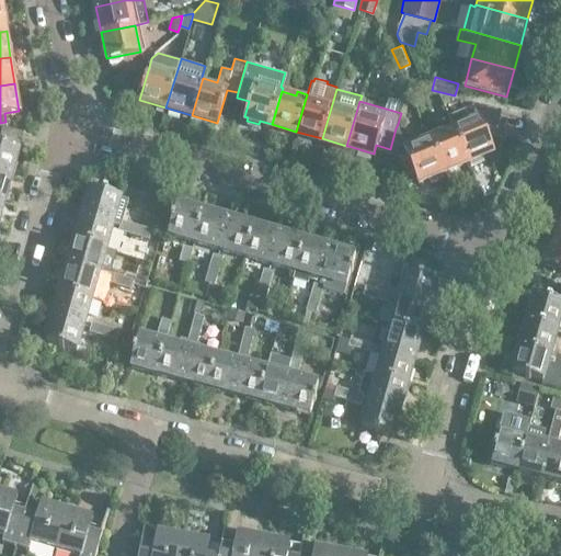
[(473,105),(448,115),(453,124),(467,160),(492,149),(487,136),(492,134),(489,125),(495,122),(499,108),(474,101),(473,105)]
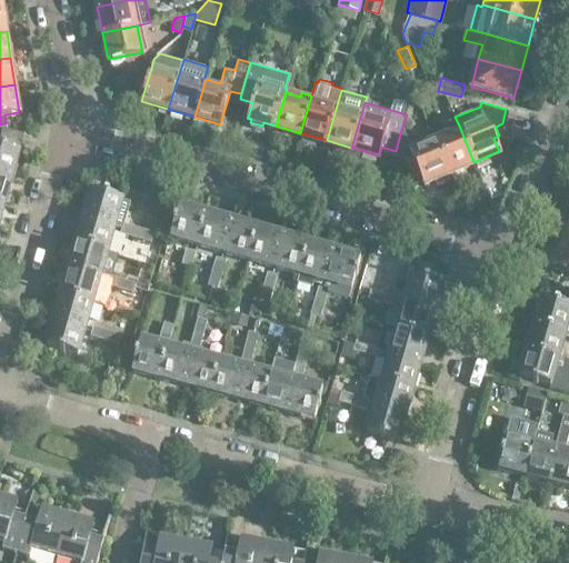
[(449,172),(436,140),(420,147),(418,142),(411,146),(403,126),(396,151),(395,154),(407,158),(412,171),(419,169),(425,182),(449,172)]
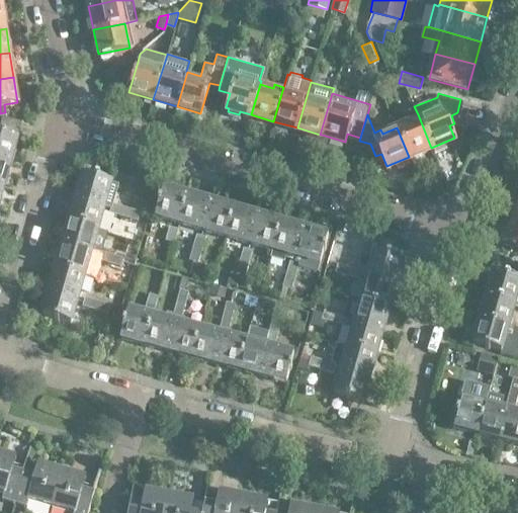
[(431,148),(418,114),(409,117),(411,121),(397,127),(409,157),(431,148)]
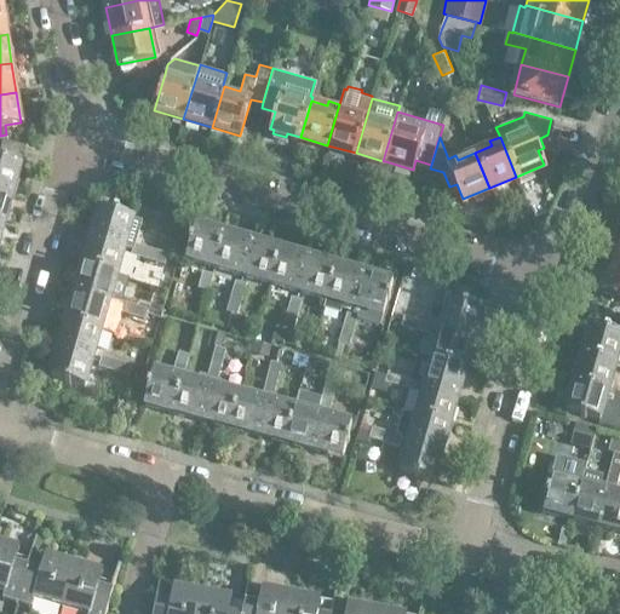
[(0,158),(0,189),(11,193),(19,164),(0,158)]
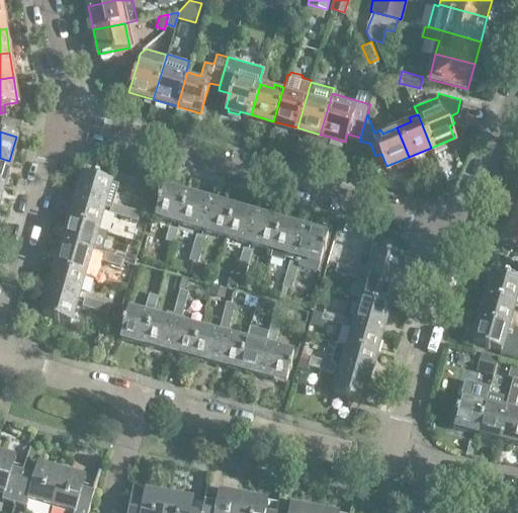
[(0,182),(3,184),(9,161),(0,158),(0,182)]
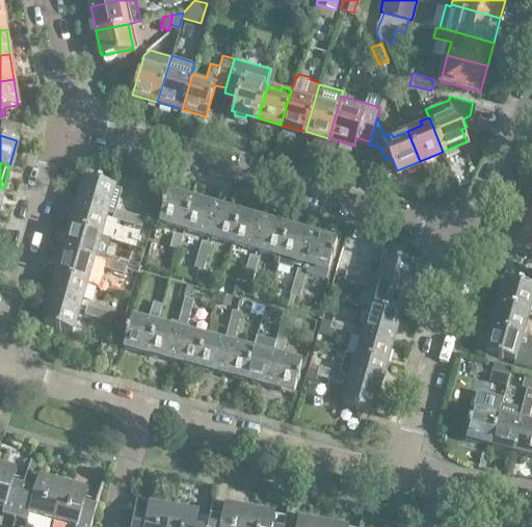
[(84,178),(77,203),(107,211),(114,186),(84,178)]
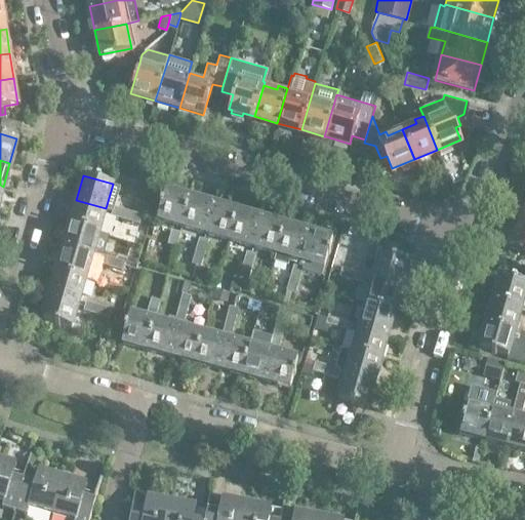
[(156,217),(180,225),(189,196),(164,189),(156,217)]
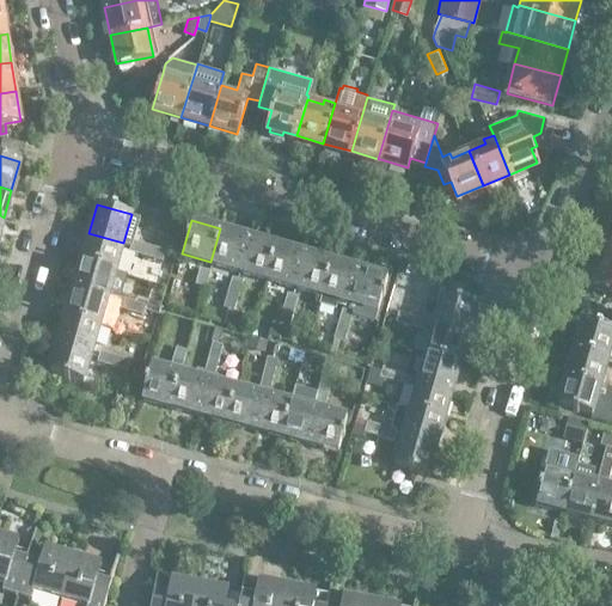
[(220,228),(210,262),(238,270),(248,237),(220,228)]
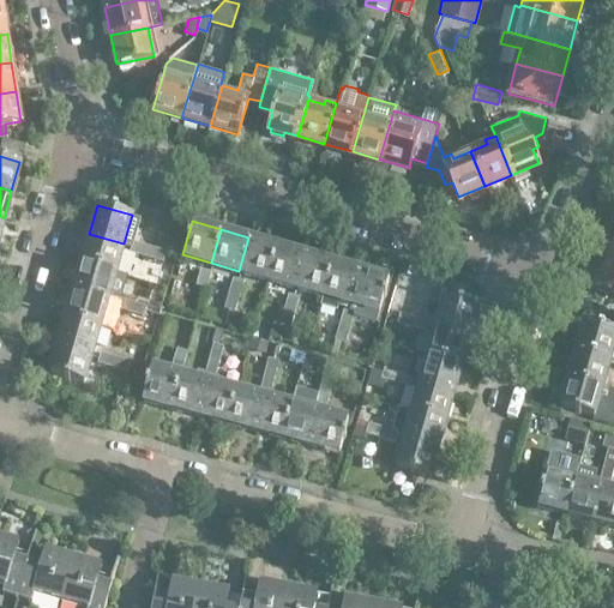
[(89,234),(82,262),(115,271),(124,244),(89,234)]
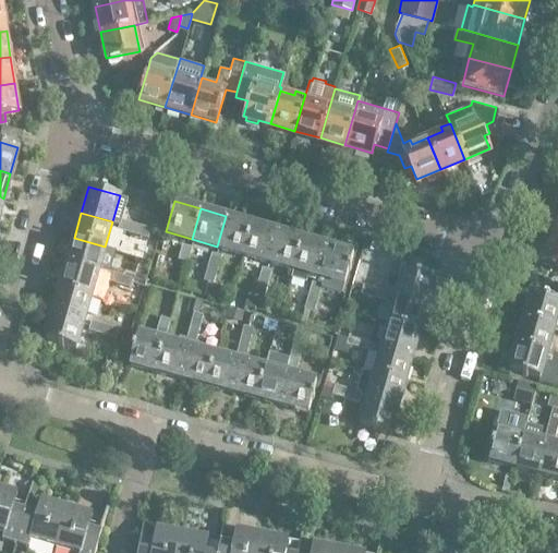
[(226,216),(217,247),(242,254),(251,223),(226,216)]
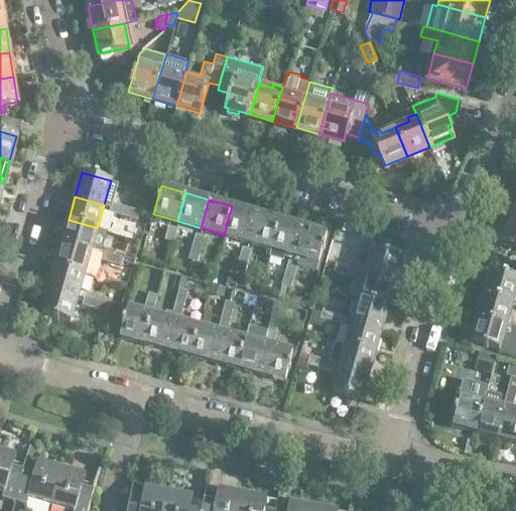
[(112,201),(109,210),(123,214),(126,205),(112,201)]
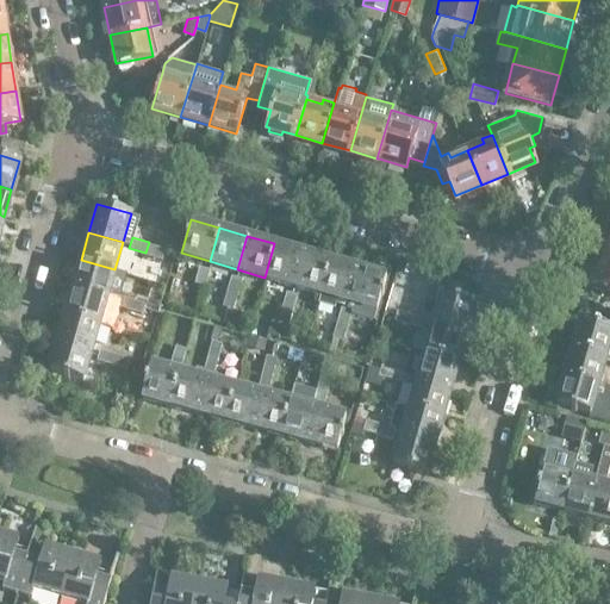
[(163,247),(149,242),(145,253),(161,256),(163,247)]
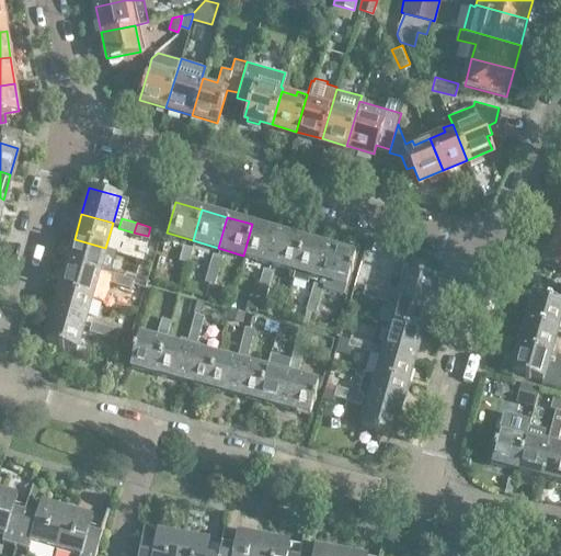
[(252,224),(243,256),(268,263),(277,231),(252,224)]
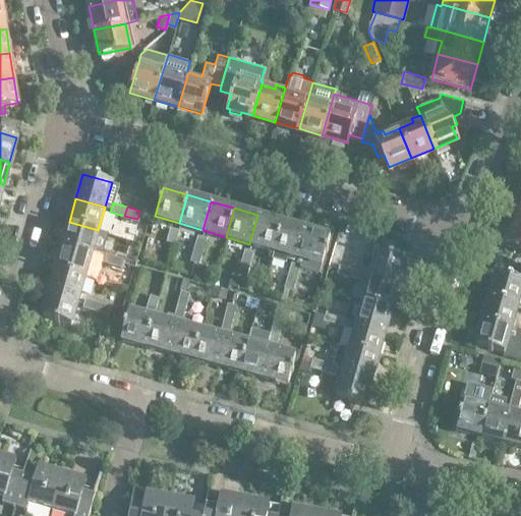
[(257,215),(249,244),(273,250),(281,222),(257,215)]
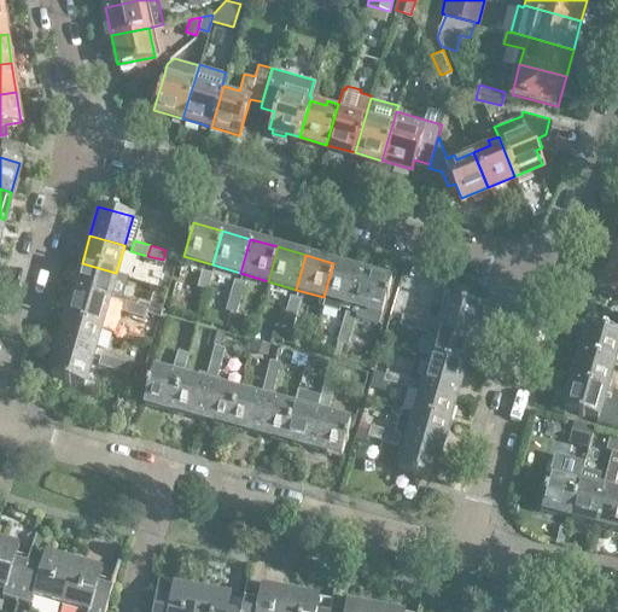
[(605,277),(600,287),(617,293),(617,261),(608,257),(602,273),(605,277)]
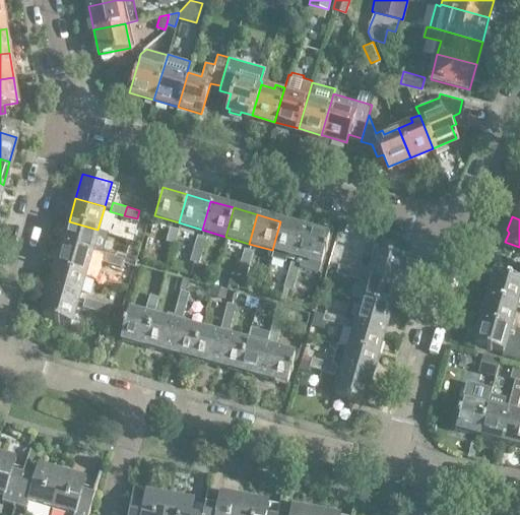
[(69,221),(62,245),(91,253),(91,252),(98,253),(99,249),(103,250),(108,232),(98,230),(69,221)]
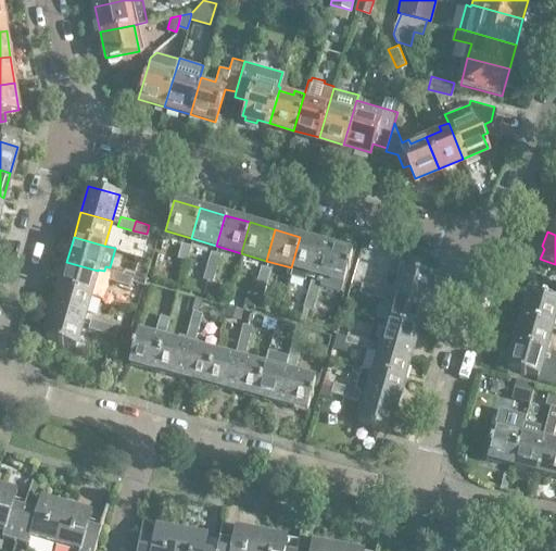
[(291,267),(289,274),(305,279),(307,273),(316,275),(326,245),(300,237),(291,267)]
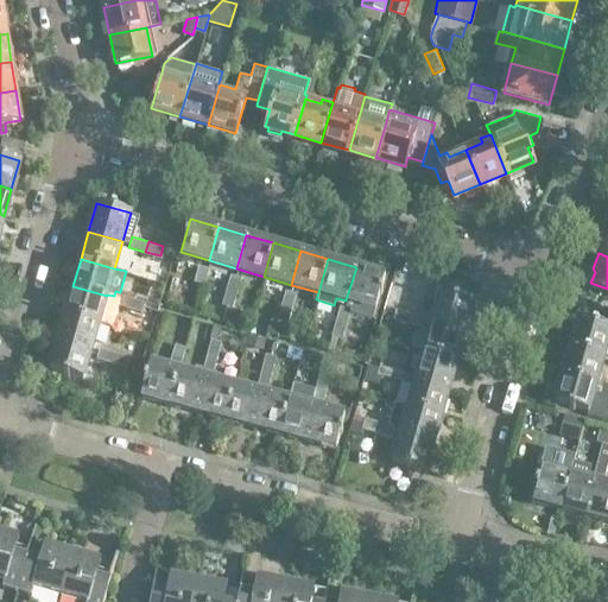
[(204,283),(209,266),(198,264),(194,279),(204,283)]
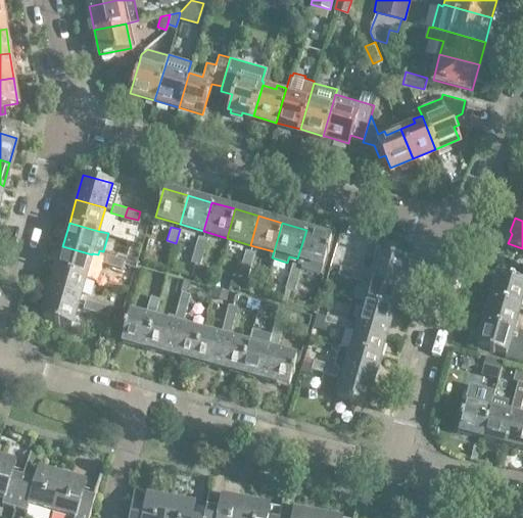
[(298,259),(297,264),(301,265),(300,268),(320,273),(330,237),(306,230),(297,259),(298,259)]
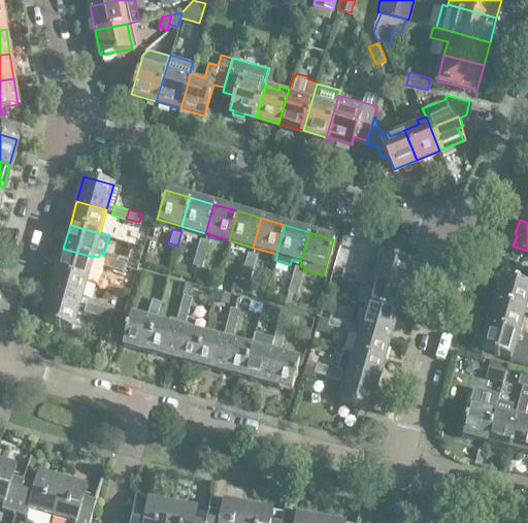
[(200,236),(196,251),(205,253),(209,239),(200,236)]
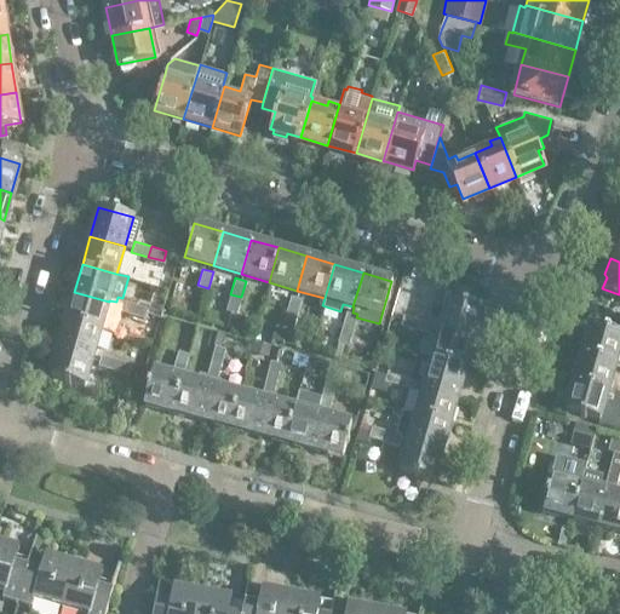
[(74,292),(67,319),(101,330),(113,332),(120,309),(114,308),(116,302),(109,300),(109,302),(74,292)]
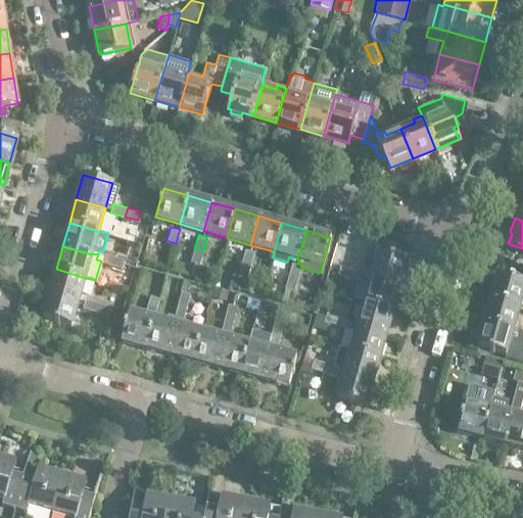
[(245,247),(242,261),(250,264),(254,250),(245,247)]
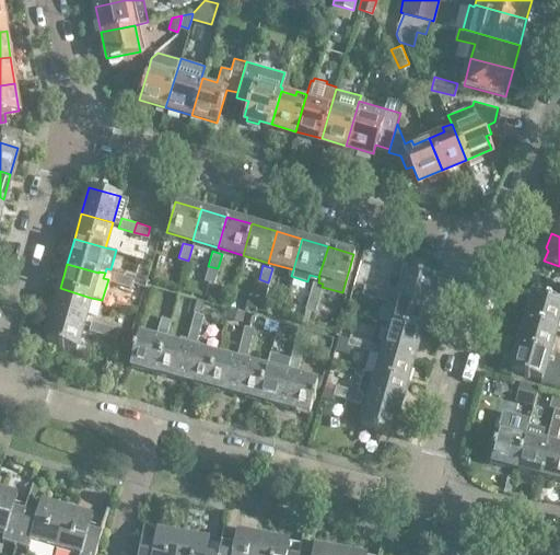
[(208,266),(205,279),(213,281),(218,268),(208,266)]
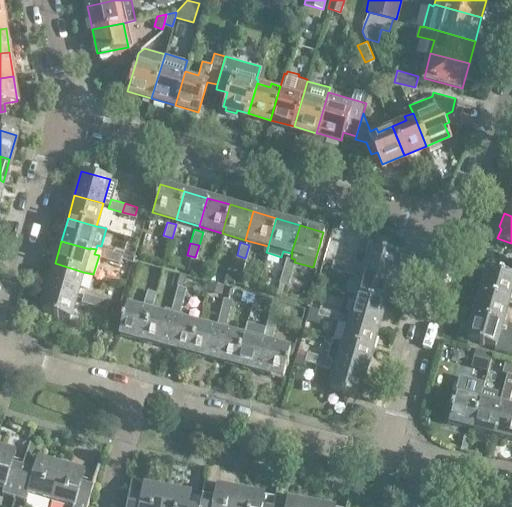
[(96,249),(94,254),(99,255),(108,258),(110,249),(101,246),(97,245),(96,249)]
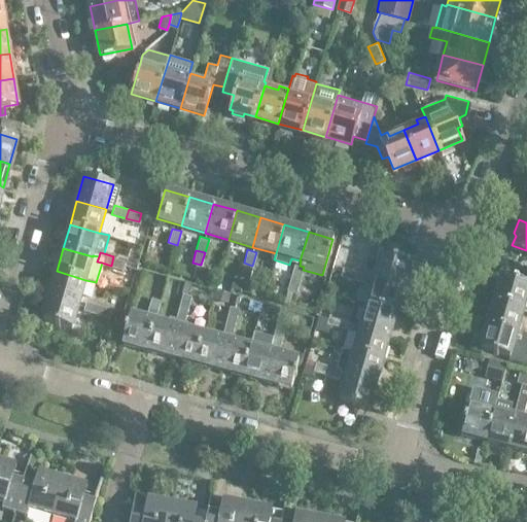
[(126,259),(113,256),(111,266),(123,269),(126,259)]
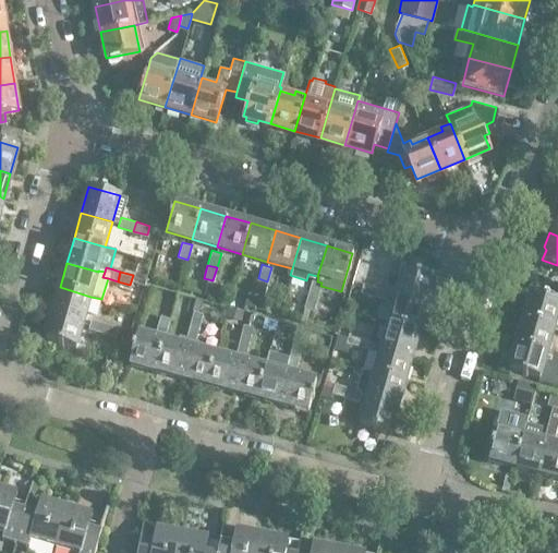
[(403,272),(396,297),(426,305),(434,280),(403,272)]
